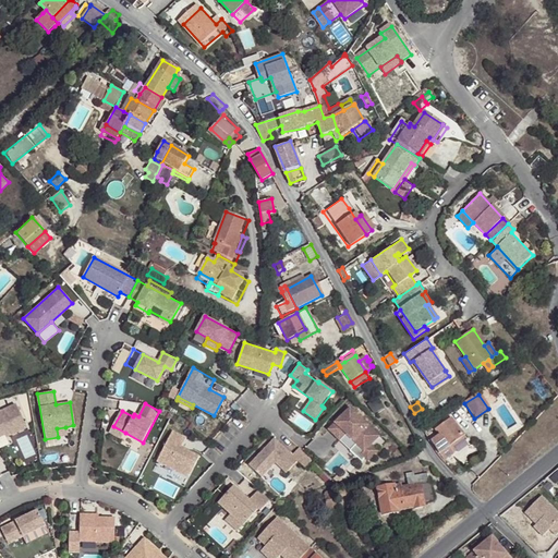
[(0,436),(4,434),(9,433),(10,435),(26,427),(15,404),(0,410),(0,436)]
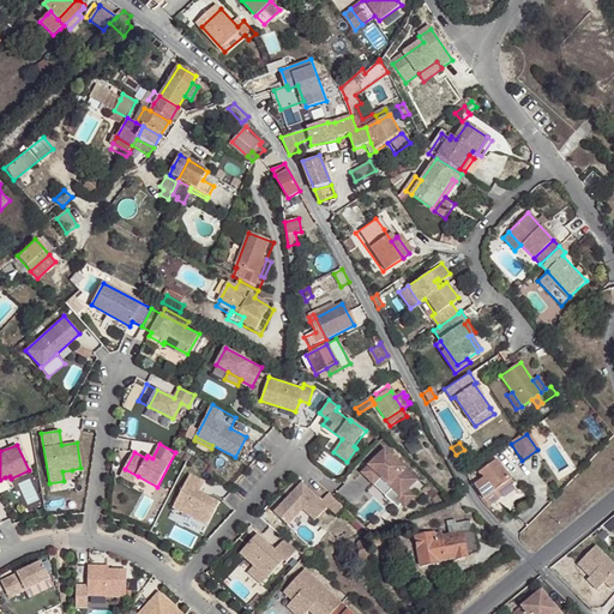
[(385,449),(362,473),(374,485),(377,482),(387,493),(385,495),(398,507),(402,504),(405,507),(416,495),(409,488),(417,479),(385,449)]
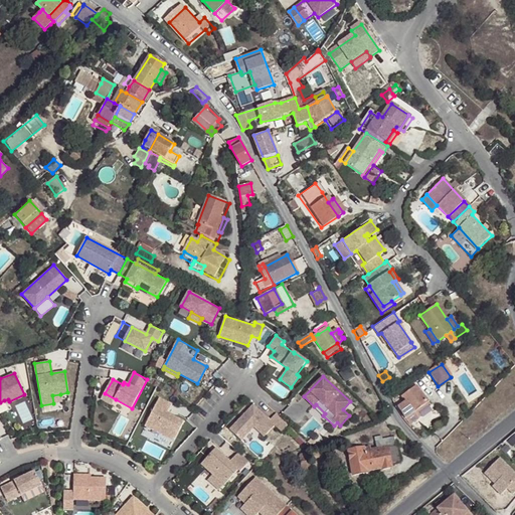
[(407,400),(415,411),(430,401),(418,386),(408,392),(404,395),(407,400)]
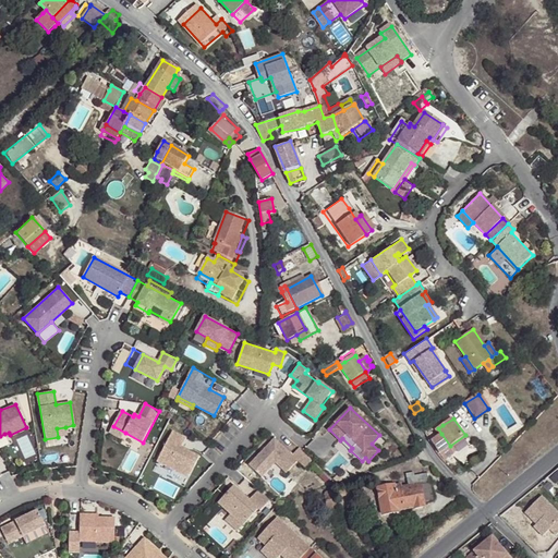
[(125,433),(113,426),(110,433),(122,438),(125,433)]
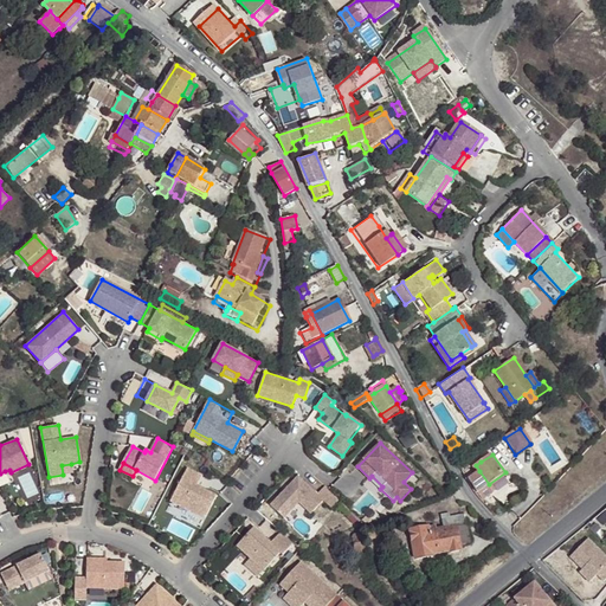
[(71,464),(62,465),(63,475),(72,472),(71,464)]
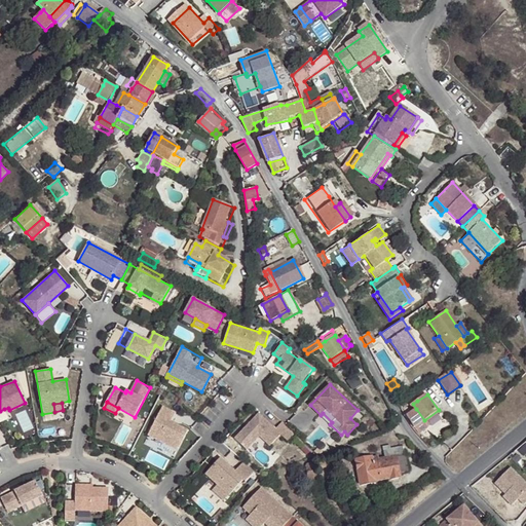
[(176,413),(163,407),(149,435),(178,450),(188,430),(171,421),(176,413)]
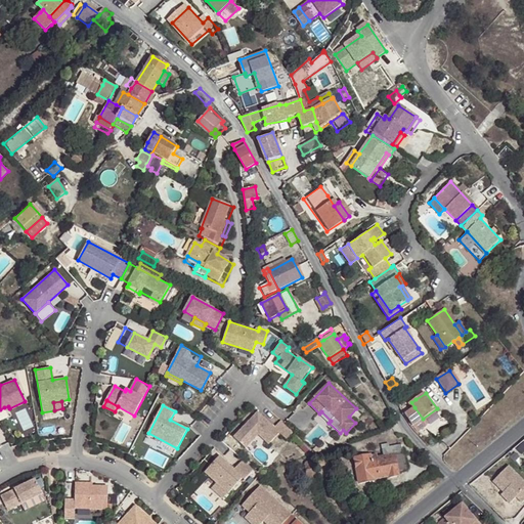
[(412,427),(423,419),(415,407),(403,415),(404,415),(412,427)]
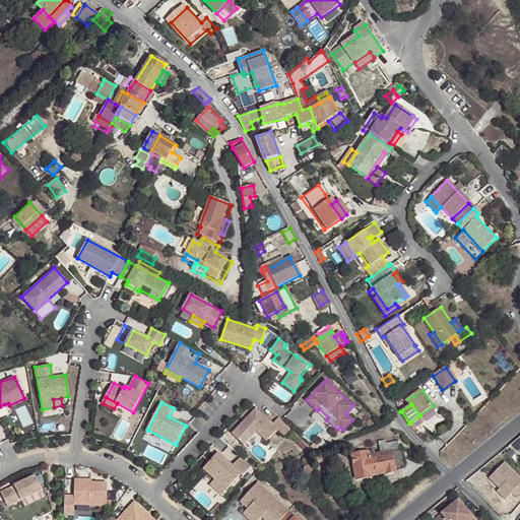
[(434,405),(419,415),(425,421),(438,412),(434,405)]
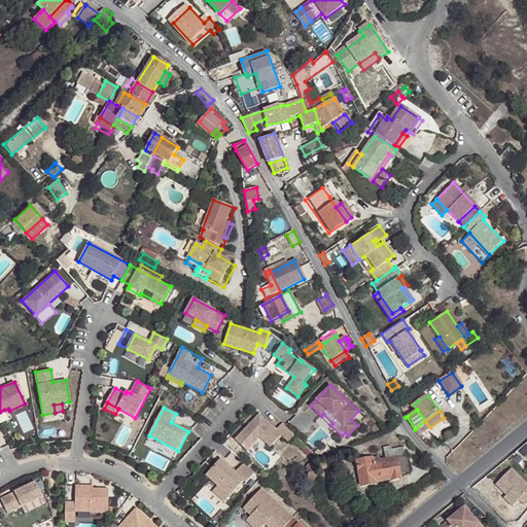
[(259,414),(235,438),(246,450),(260,436),(271,446),(281,434),(287,441),(295,433),(283,422),(276,429),(259,414)]
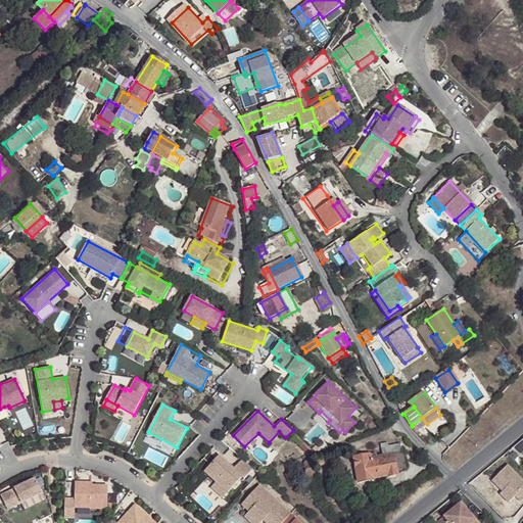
[(330,420),(321,411),(319,413),(328,422),(330,420)]
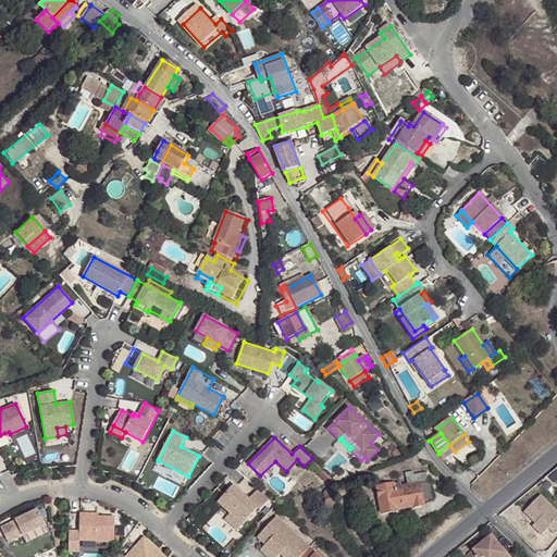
[(438,454),(444,459),(455,452),(449,445),(438,454)]
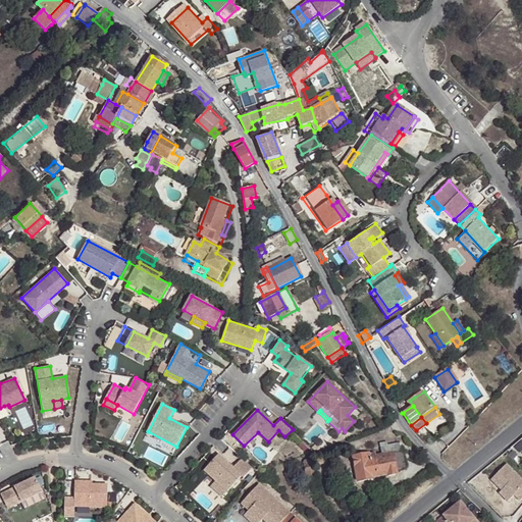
[(268,441),(258,432),(244,446),(255,456),(268,441)]
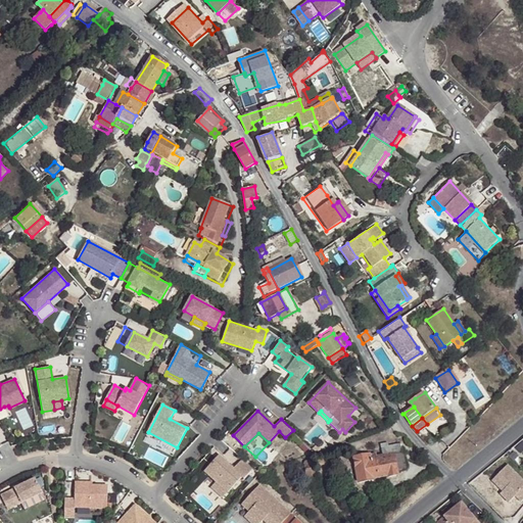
[(433,447),(438,453),(442,448),(437,442),(433,447)]
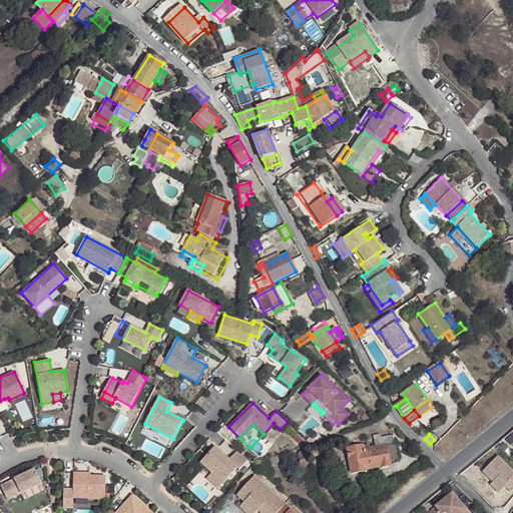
[(381,438),(373,439),(375,448),(368,449),(367,446),(362,447),(361,446),(346,449),(352,474),(366,470),(366,469),(380,466),(380,468),(390,466),(389,461),(386,448),(395,446),(393,435),(381,438)]
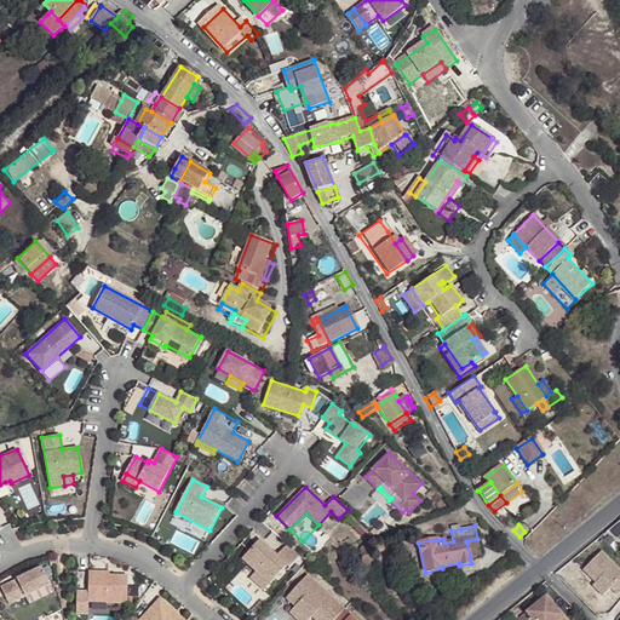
[(300,557),(288,545),(277,556),(260,539),(242,557),(257,570),(270,584),(287,566),(290,568),(300,557)]
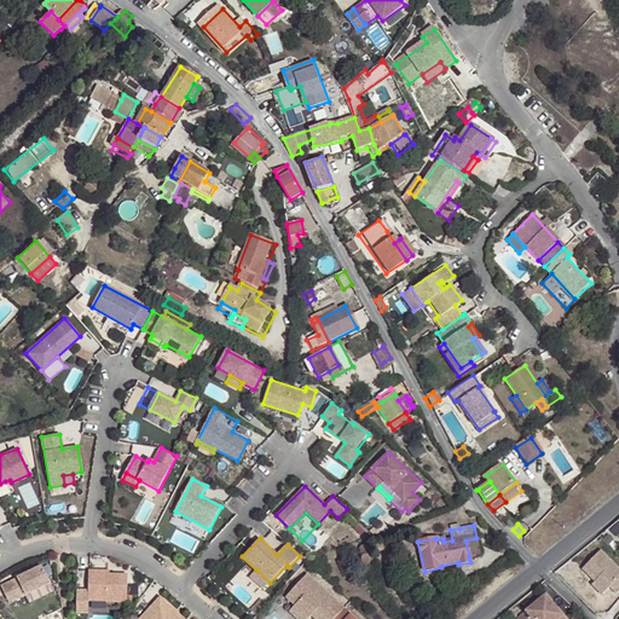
[(466,541),(469,556),(480,554),(476,538),(466,541)]
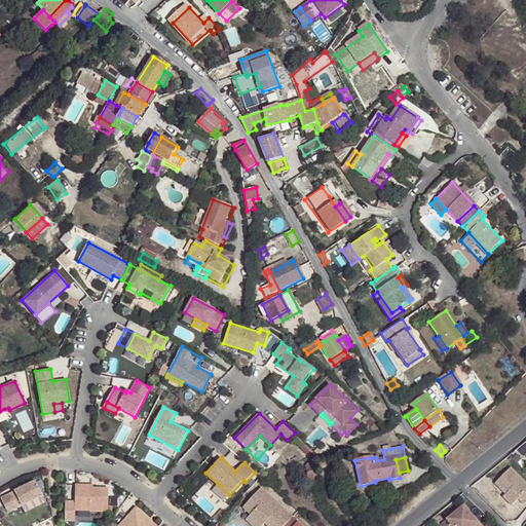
[(305,463),(307,473),(311,472),(315,472),(314,462),(305,463)]
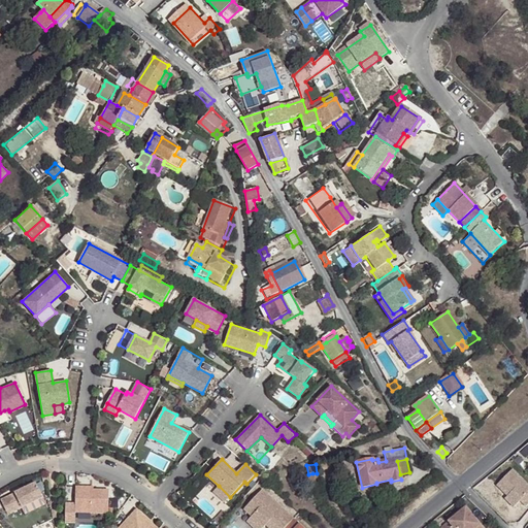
[(527,505),(527,484),(514,469),(497,486),(508,496),(505,499),(515,507),(521,501),(527,507),(527,505)]
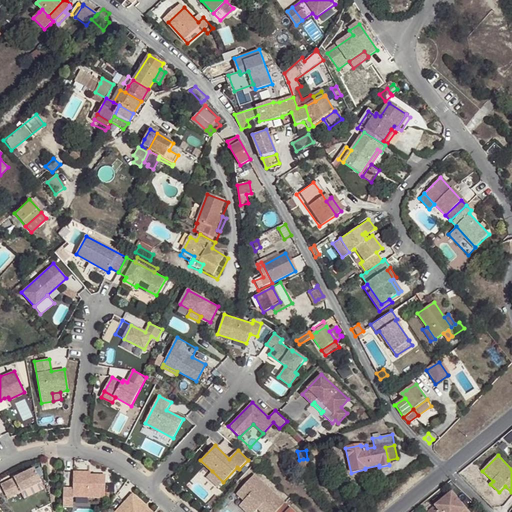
[(35,469),(2,485),(8,499),(22,493),(42,483),(35,469)]
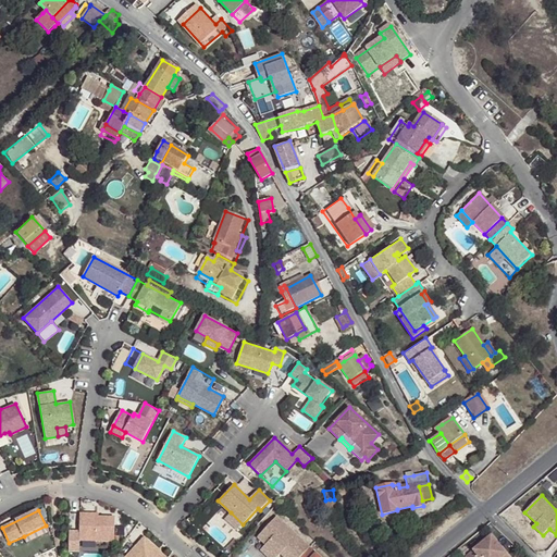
[(79,512),(79,540),(114,541),(114,516),(94,516),(94,512),(79,512)]
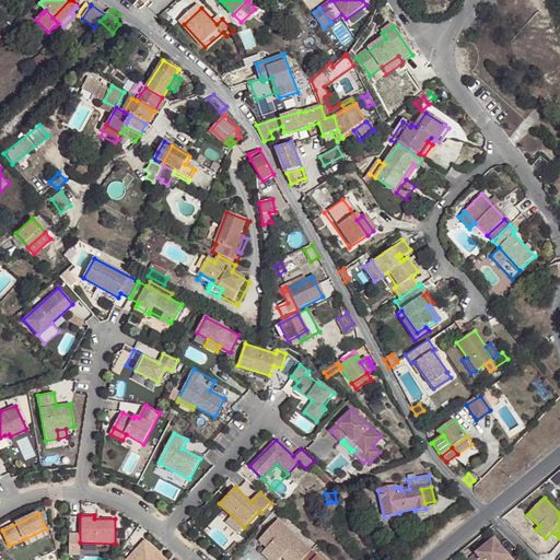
[(244,527),(232,515),(226,521),(238,533),(244,527)]
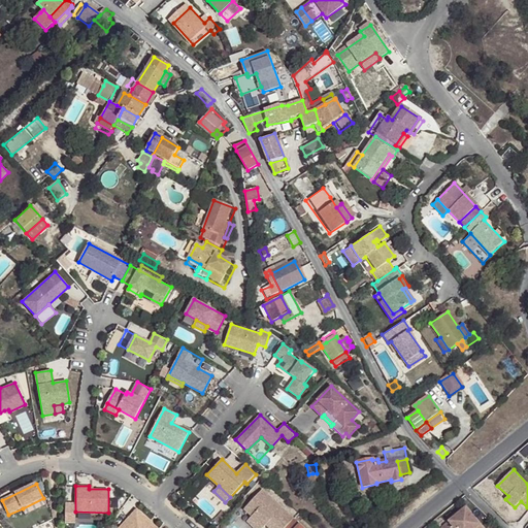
[(261,490),(243,509),(251,517),(263,527),(264,526),(267,523),(272,527),(270,527),(285,527),(293,519),(261,490)]
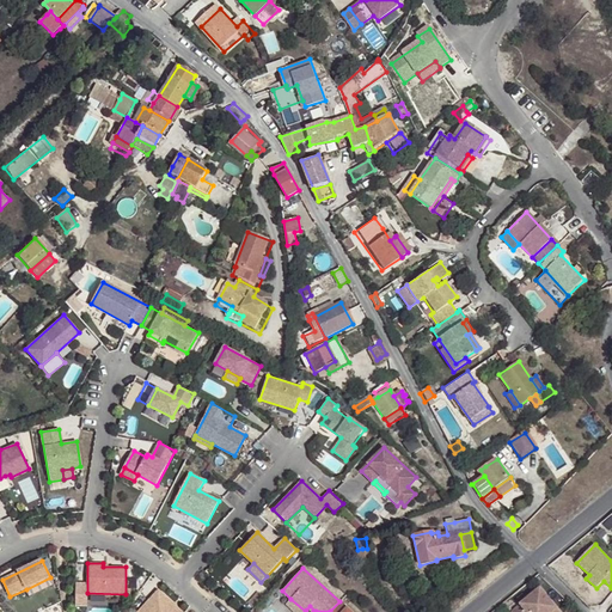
[(50,577),(26,589),(30,597),(54,585),(50,577)]
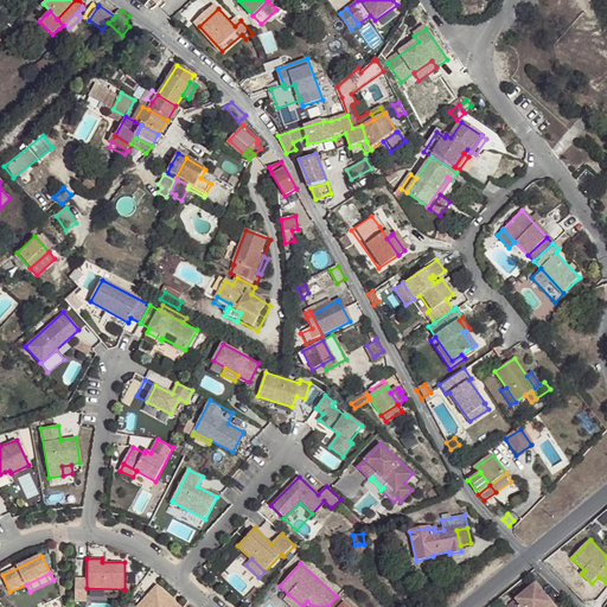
[(536,582),(508,606),(545,606),(551,602),(536,582)]
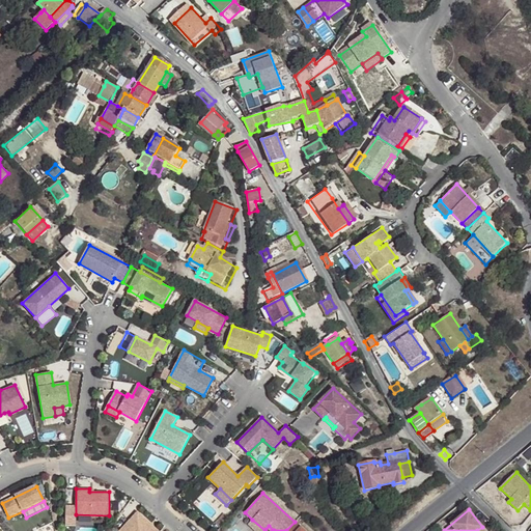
[(138,511),(120,530),(159,530),(160,530),(138,511)]
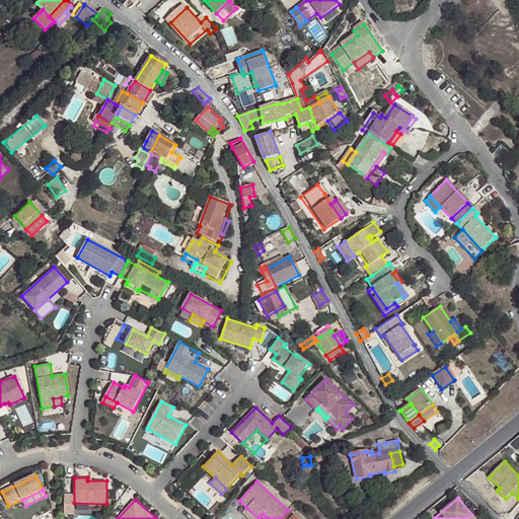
[(223,505),(219,501),(210,511),(215,514),(223,505)]
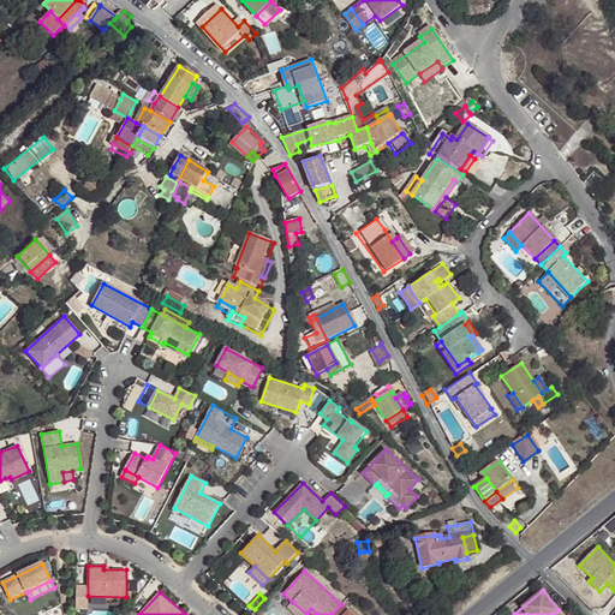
[(293,614),(305,614),(306,614),(292,602),(287,608),(293,614)]
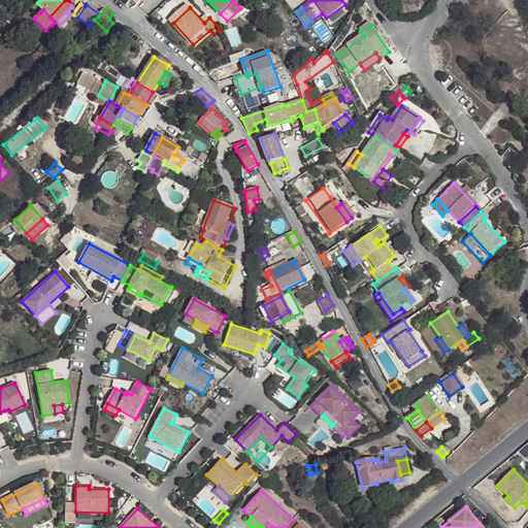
[(302,527),(293,519),(285,527),(302,527)]
